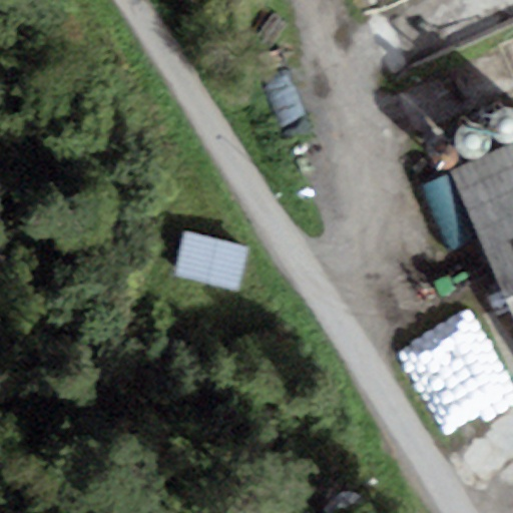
[(497,111),(493,115),(491,120),(491,126),(492,132),(495,136),(500,140),(505,142),(511,142),(512,141),(512,107),(508,107),(502,108),(497,111)]
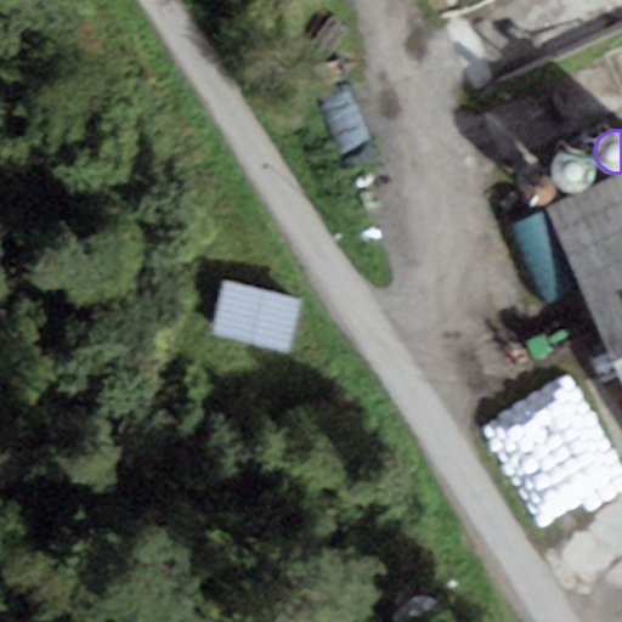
[(558,153),(553,158),(550,164),(550,171),(552,177),(555,184),(561,188),(567,191),(575,191),(581,188),(587,185),(592,179),(593,171),(593,164),(591,158),(586,152),(578,148),(571,147),(564,150),(558,153)]
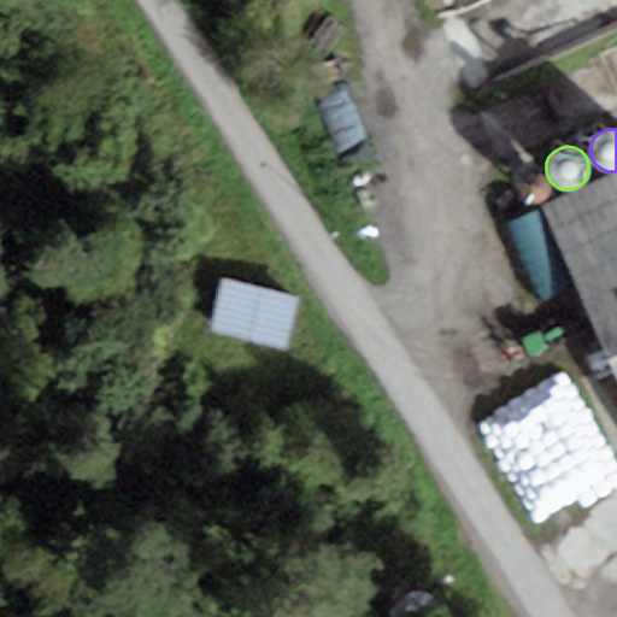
[(522,178),(519,182),(518,186),(517,191),(518,195),(522,199),(526,201),(529,203),(534,203),(538,201),(541,199),(544,194),(545,191),(545,186),(542,181),(540,178),(535,176),(530,175),(527,176),(522,178)]
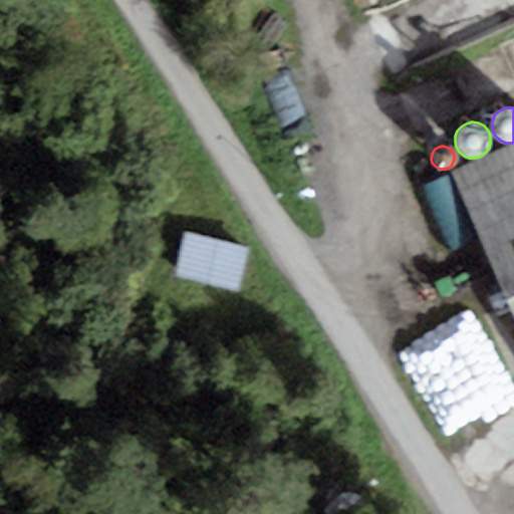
[(513,147),(453,175),(513,310),(513,147)]
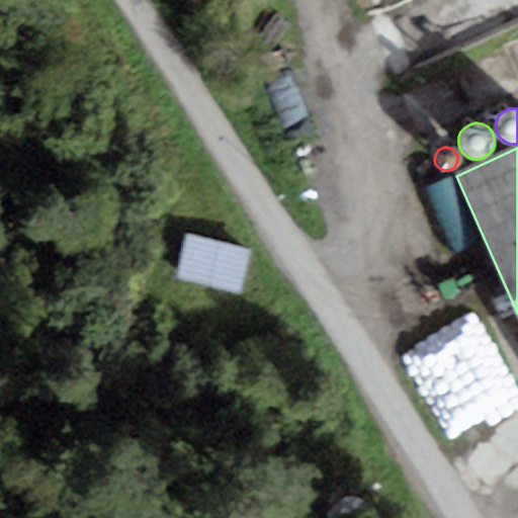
[(253,250),(186,235),(175,279),(242,295),(253,250)]
